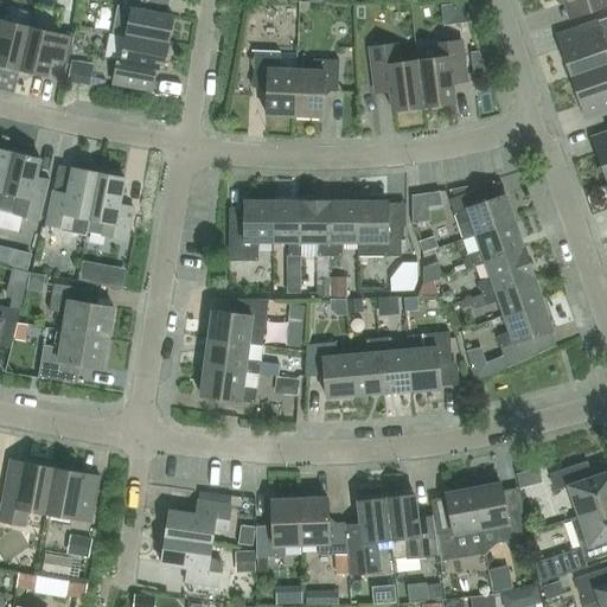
[(126,36),(167,44),(173,17),(167,16),(170,0),(132,0),(131,8),(116,6),(112,33),(126,36)]
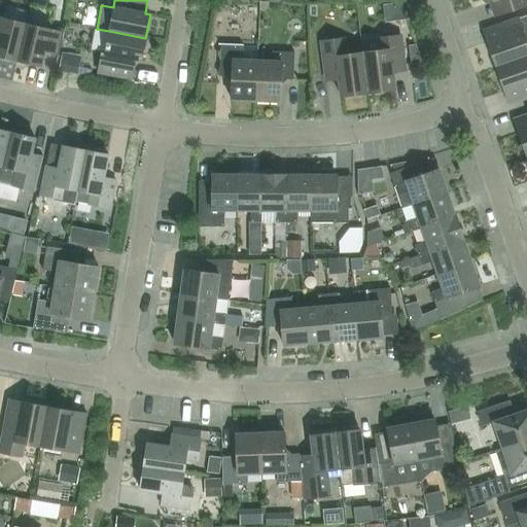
[(526,0),(471,0),(472,1),(476,0),(508,0),(513,11),(526,6),(526,0)]
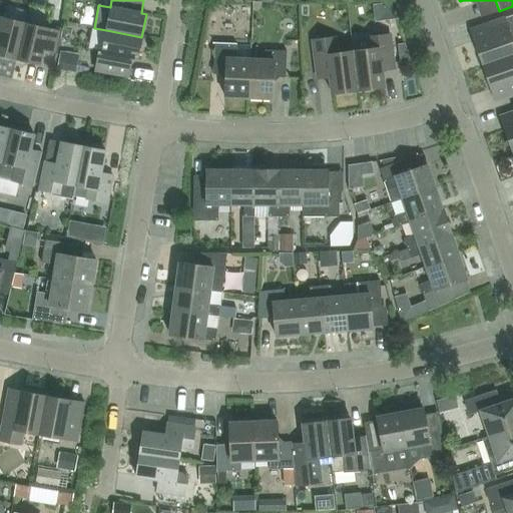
[(0,55),(16,60),(25,24),(3,18),(3,15),(0,13),(0,55)]
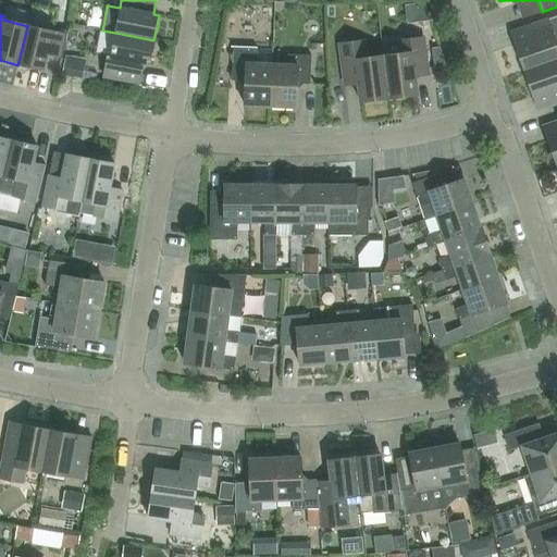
[(556,16),(510,34),(523,72),(556,59),(556,48),(556,45),(556,44),(556,16)]
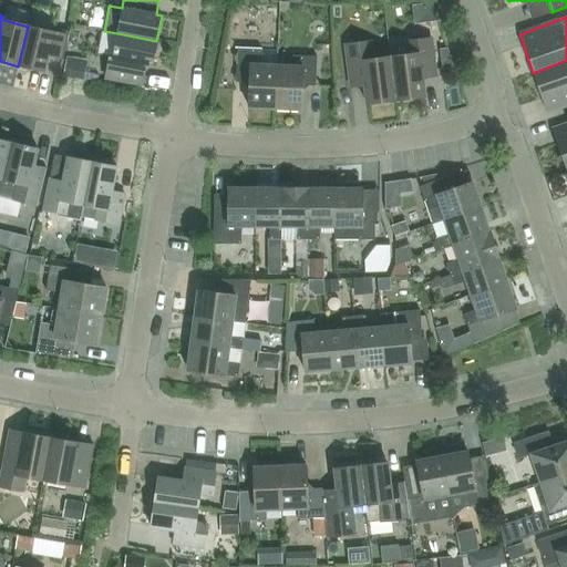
[(52,32),(28,27),(18,66),(43,72),(48,57),(62,60),(69,32),(53,29),(52,32)]
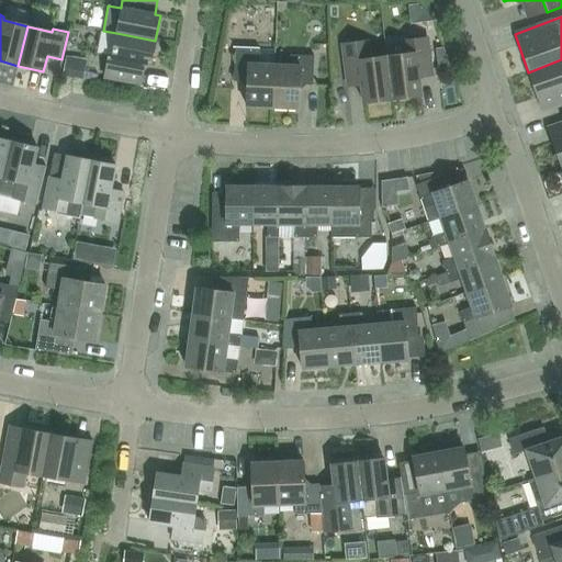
[(150,66),(155,41),(116,33),(112,58),(109,57),(104,78),(141,85),(145,65),(150,66)]
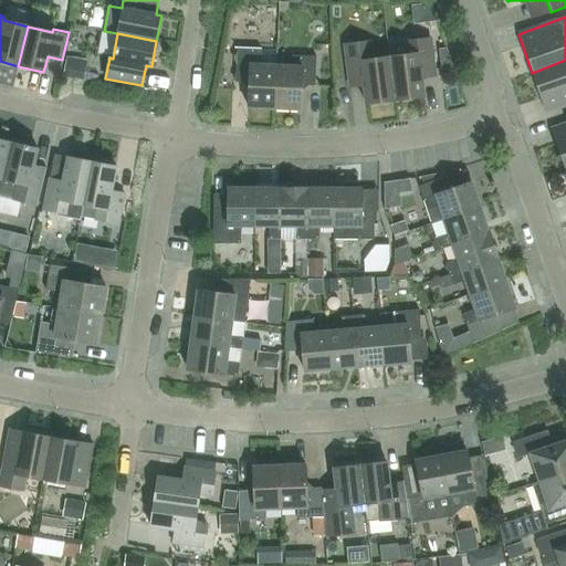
[(406,54),(389,56),(395,101),(423,97),(421,72),(435,71),(430,39),(405,42),(406,54)]
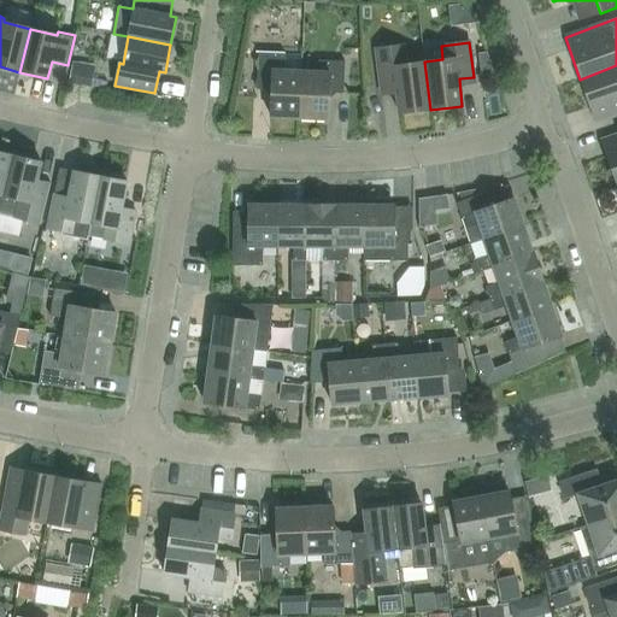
[(403,46),(375,50),(380,89),(394,87),(398,113),(430,110),(424,62),(405,64),(403,46)]
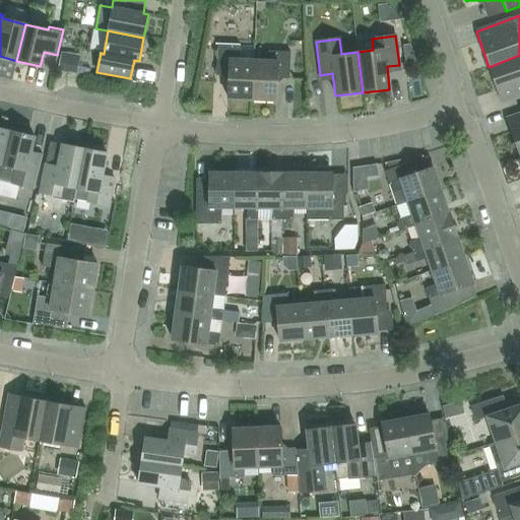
[(226,99),(251,100),(253,61),(239,60),(240,46),(217,45),(215,76),(228,77),(226,99)]
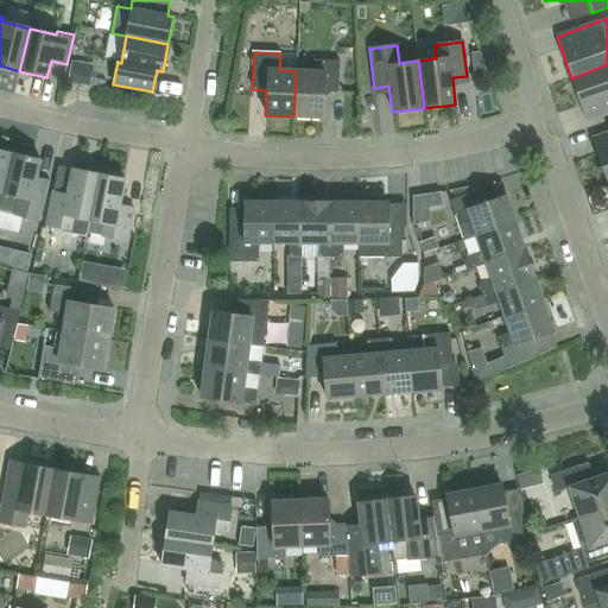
[(312,71),(296,71),(293,116),(322,118),(323,93),(337,93),(339,62),(314,61),(312,71)]
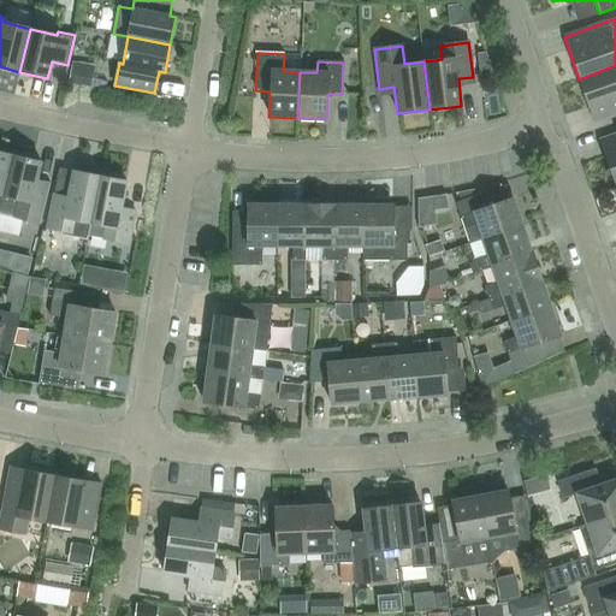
[(69,84),(90,88),(94,66),(72,63),(69,84)]
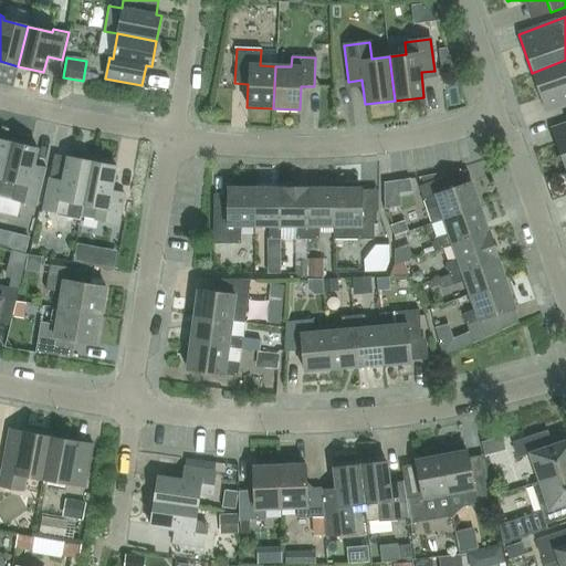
[(565,60),(532,73),(545,112),(565,104),(565,60)]
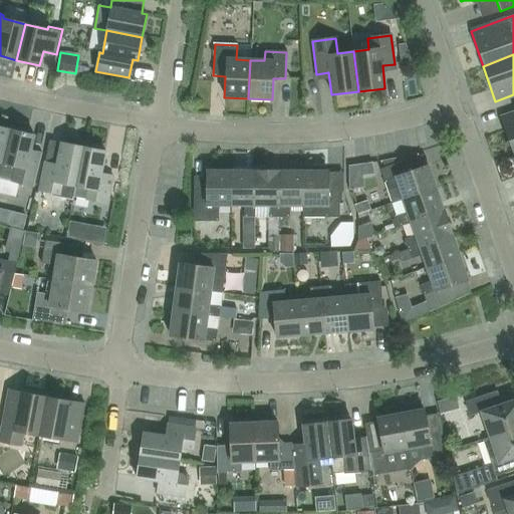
[(513,112),(501,117),(513,154),(513,153),(513,112)]
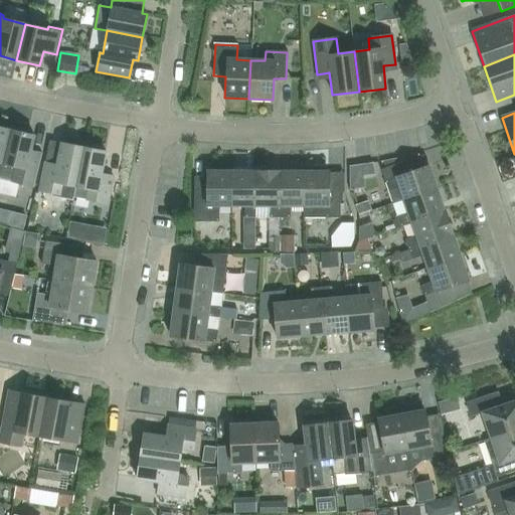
[(0,172),(2,164),(10,130),(0,127),(0,172)]
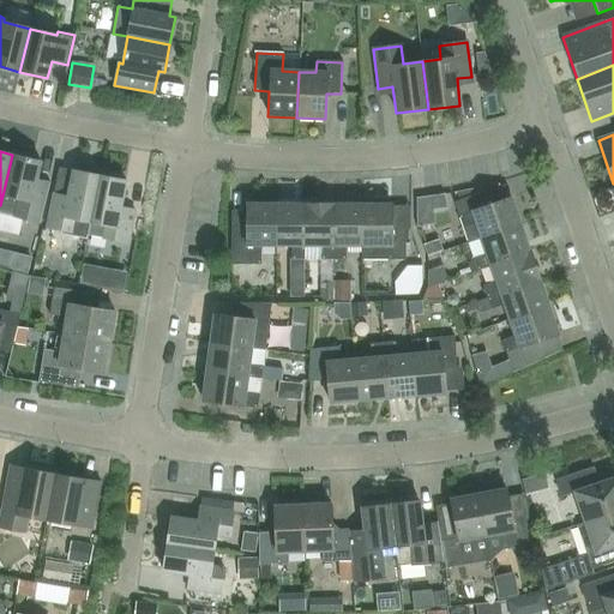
[(41,162),(12,155),(2,196),(0,205),(0,214),(40,224),(47,193),(34,191),(41,162)]
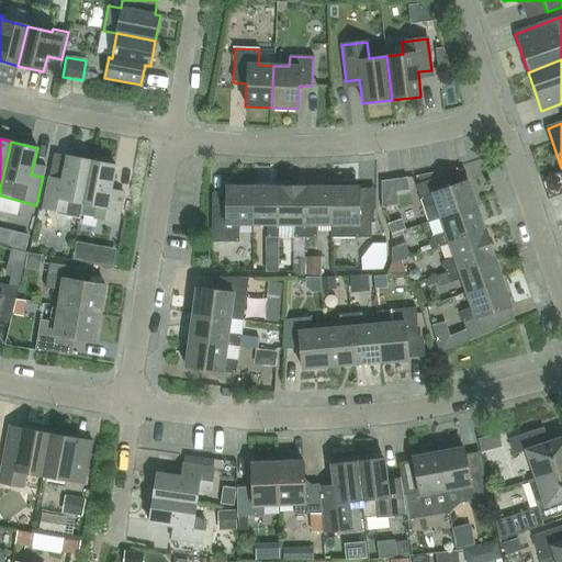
[(79,220),(80,216),(80,215),(82,204),(91,160),(67,156),(62,181),(48,178),(43,209),(55,211),(54,215),(79,220)]
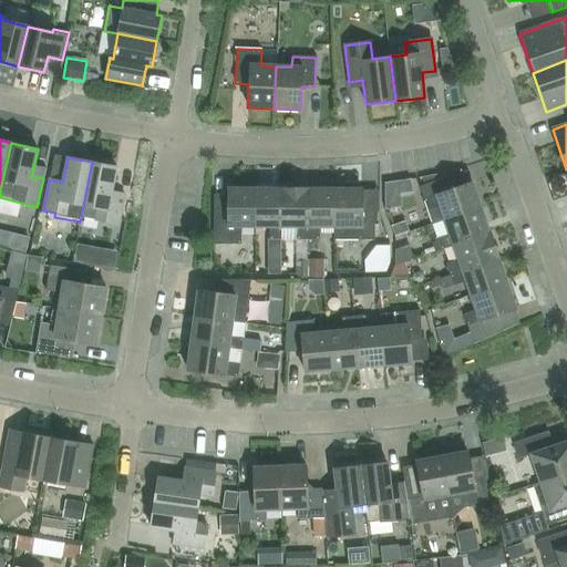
[(116,167),(92,162),(83,206),(81,217),(81,218),(95,220),(117,225),(124,195),(111,192),(116,167)]
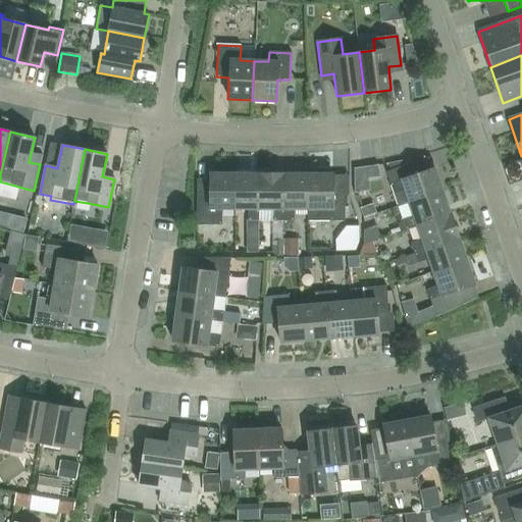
[(409,203),(441,192),(433,168),(415,174),(412,163),(410,164),(409,160),(387,164),(389,170),(385,172),(398,207),(409,203)]
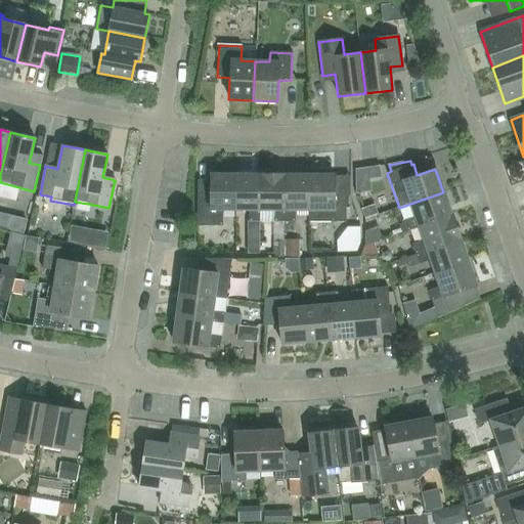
[(273,222),(285,222),(285,175),(285,174),(259,174),(259,175),(260,175),(260,210),(273,210),(273,222)]
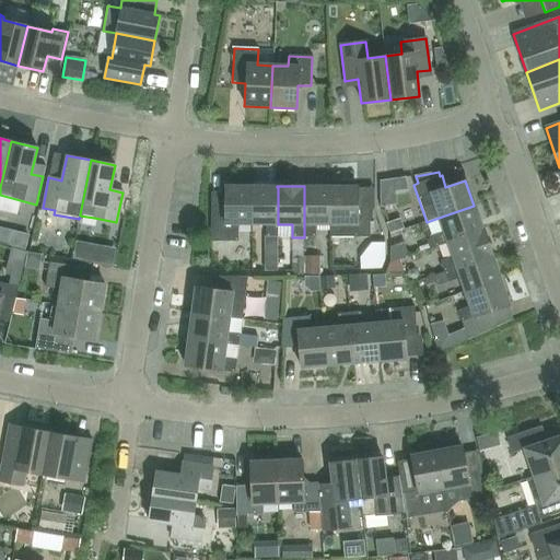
[(237,224),(252,224),(252,187),(224,187),(224,208),(210,208),(210,242),(237,242),(237,224)]
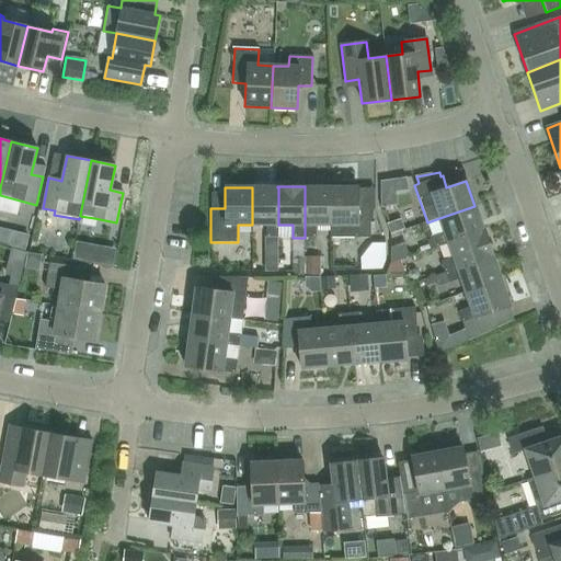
[(277,187),(252,187),(252,225),(266,225),(266,238),(278,238),(278,225),(278,187),(277,187)]
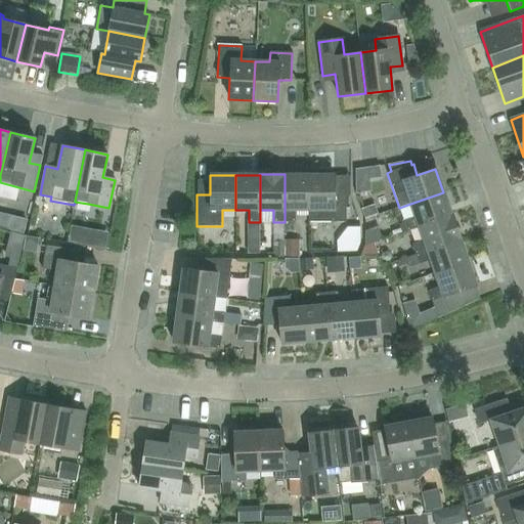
[(295,210),(308,210),(309,210),(309,175),(285,175),(285,222),(295,222),(295,210)]
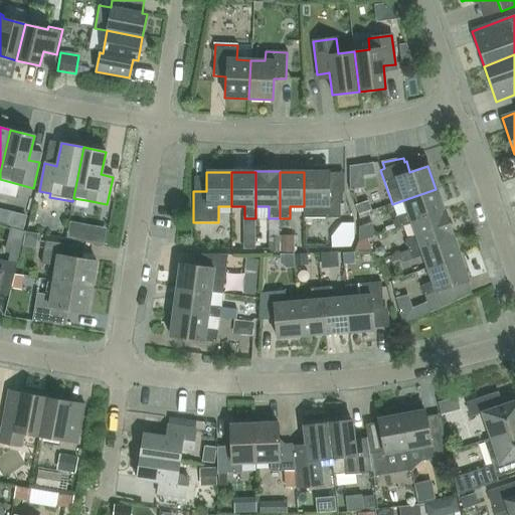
[(328,172),(304,172),(304,206),(303,206),(304,218),(340,218),(340,191),(328,191),(328,172)]
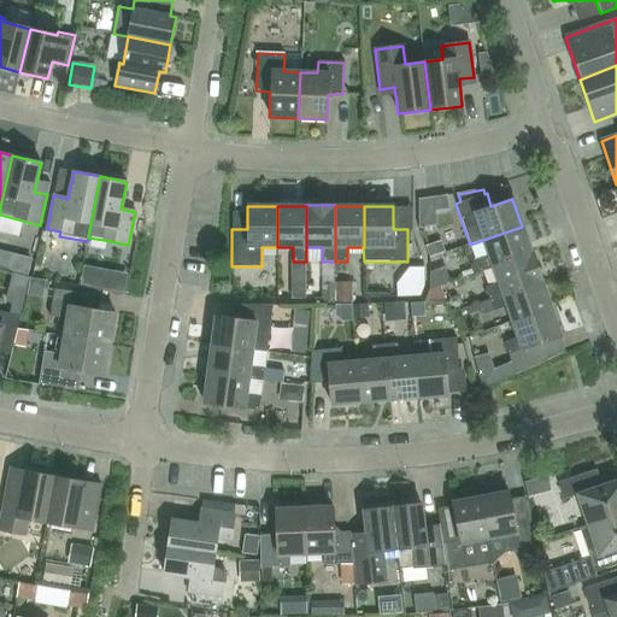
[(483,240),(489,256),(475,260),(480,272),(493,268),(532,254),(532,253),(522,227),(483,240)]
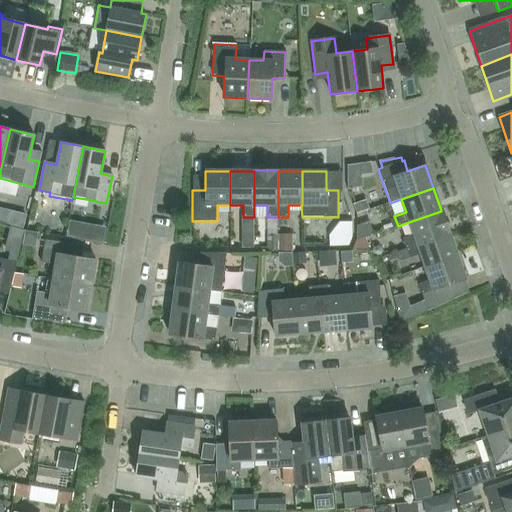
[(402,239),(406,248),(406,249),(449,233),(449,234),(450,234),(442,210),(441,210),(441,211),(409,222),(414,235),(402,239)]
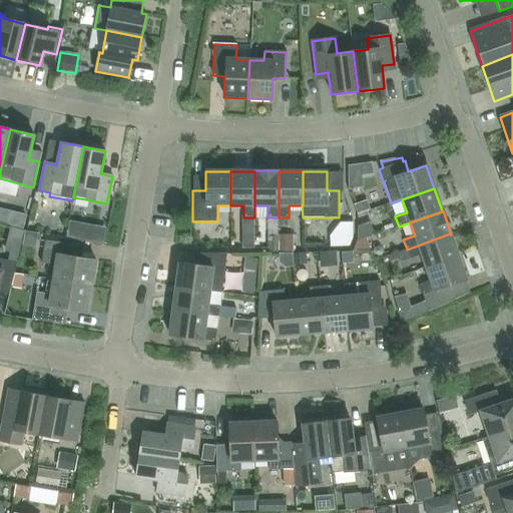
[(422,255),(426,268),(458,257),(450,234),(450,233),(407,249),(407,248),(396,252),(388,255),(391,266),(422,255)]
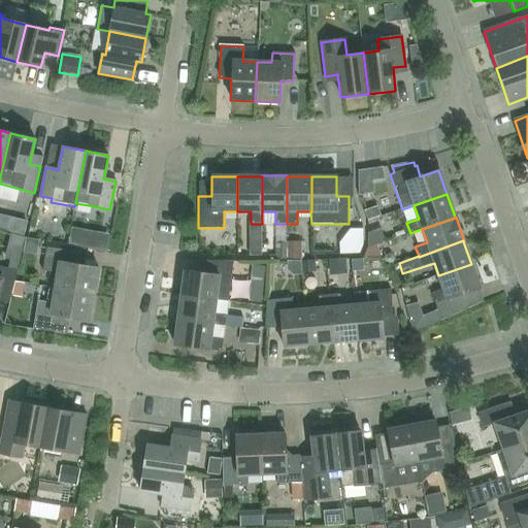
[(286,242),(286,244),(286,260),(299,260),(299,242),(286,242)]
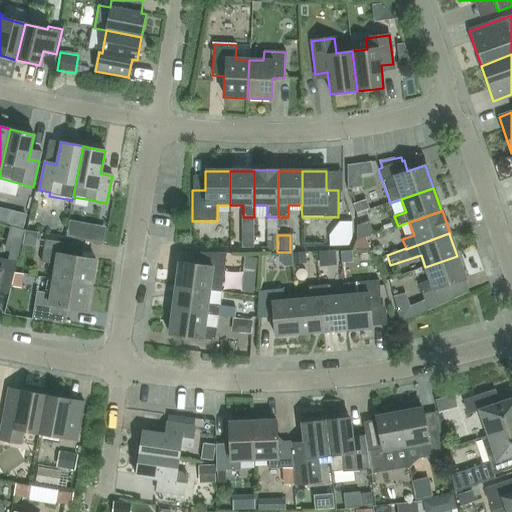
[(266,237),(266,252),(277,252),(277,237),(266,237)]
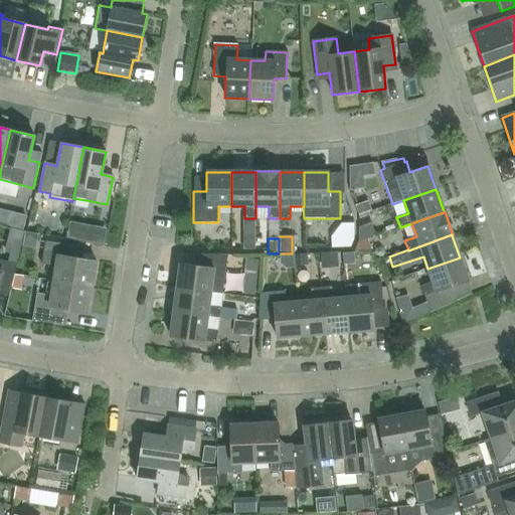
[(55,267),(53,281),(92,288),(96,262),(69,258),(71,245),(45,241),(41,264),(55,267)]
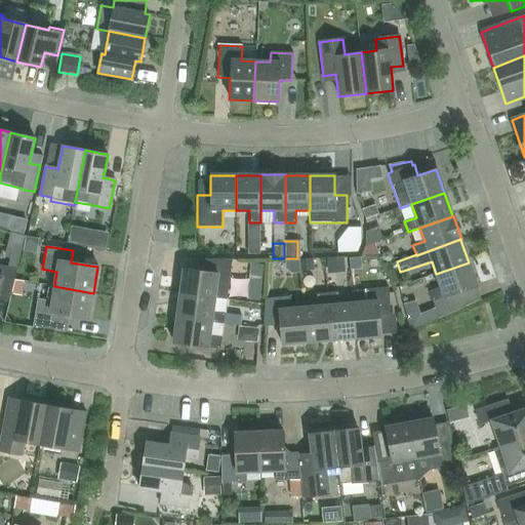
[(326,259),(327,274),(345,273),(344,257),(326,259)]
